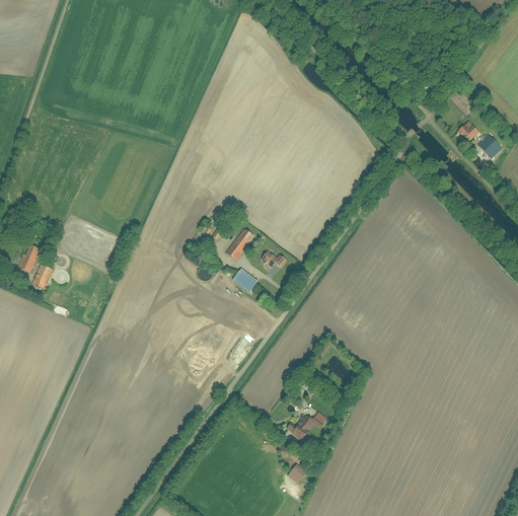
[(422,86),(418,92),(424,97),(428,91),(422,86)]
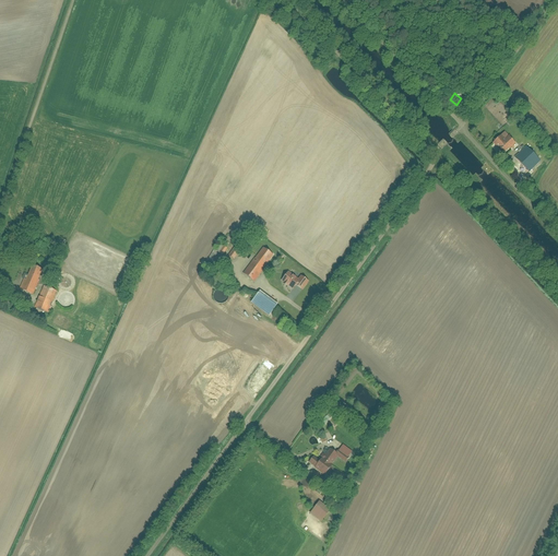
[(499,133),(491,140),(505,152),(515,141),(507,133),(503,138),(499,133)]
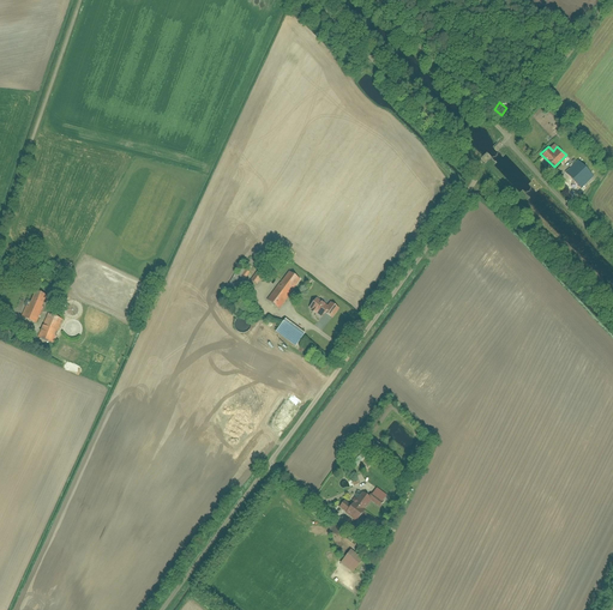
[(577,158),(565,169),(582,186),(593,175),(577,158)]
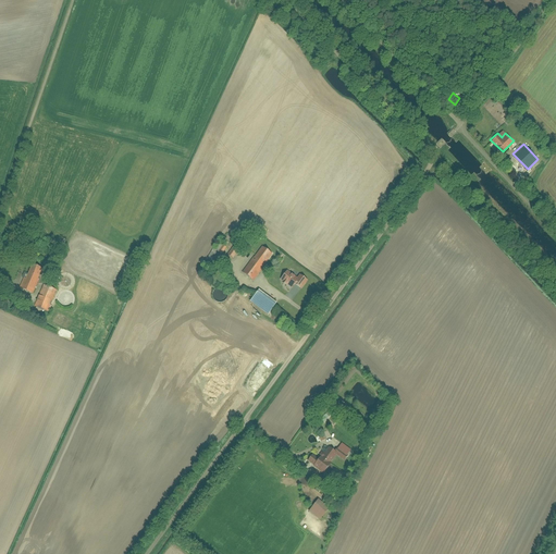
[(229,255),(235,258),(245,243),(239,239),(229,255)]
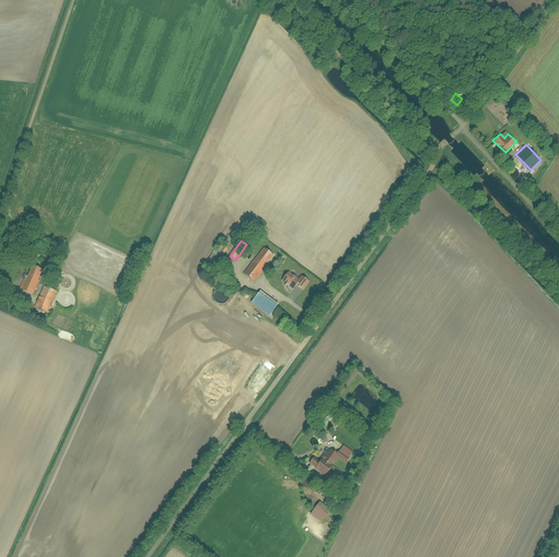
[(245,273),(256,281),(275,254),(264,246),(245,273)]
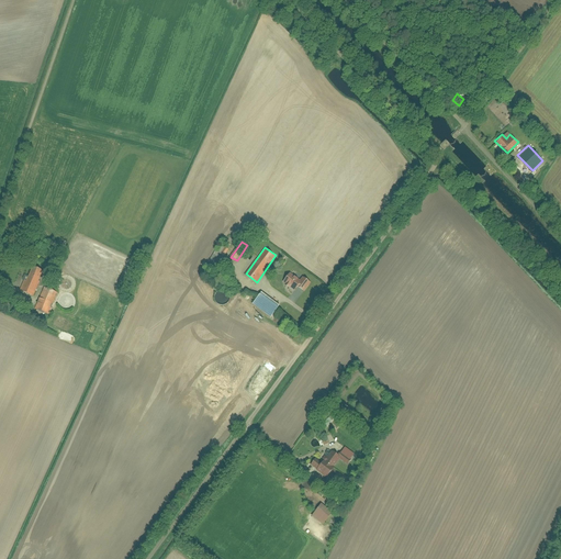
[(30,265),(20,290),(31,294),(42,269),(30,265)]
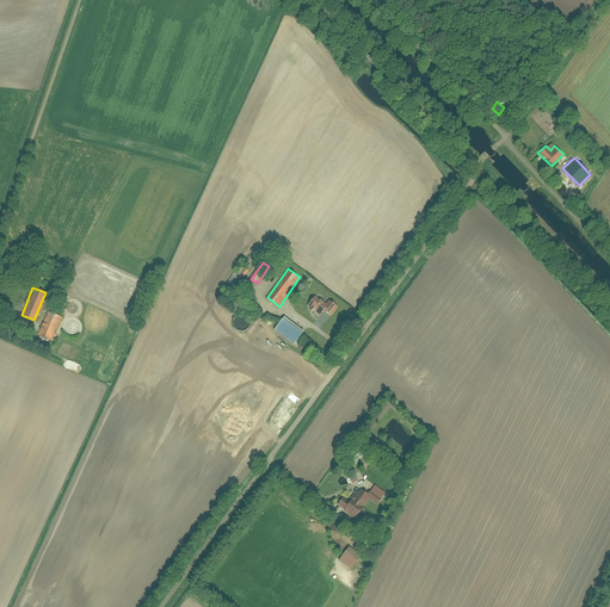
[(313,296),(307,305),(319,314),(325,304),(313,296)]
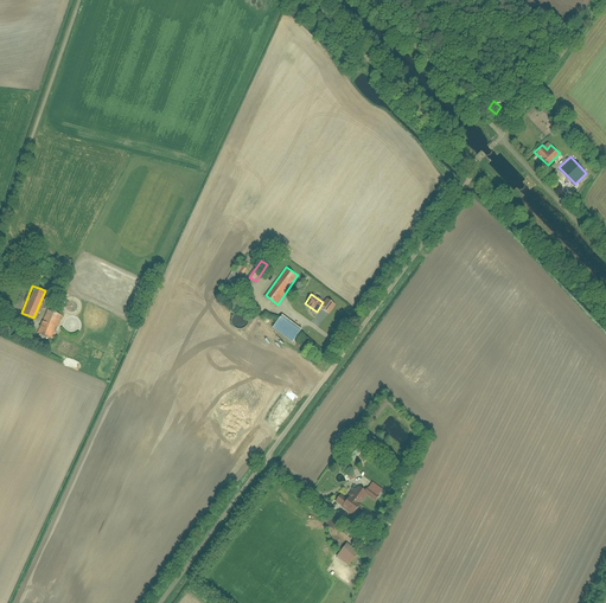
[(321,308),(329,314),(335,305),(327,300),(321,308)]
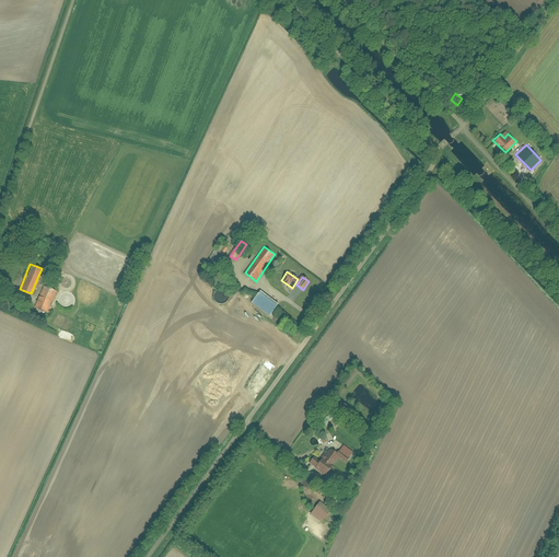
[(44,286),(36,305),(48,311),(56,291),(44,286)]
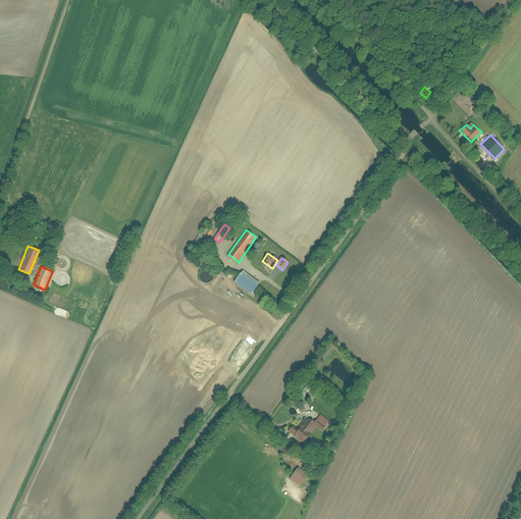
[(242,268),(233,280),(249,292),(258,280),(242,268)]
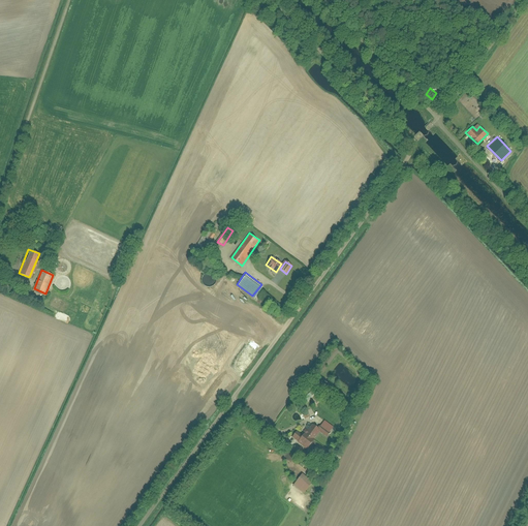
[(297,429),(291,436),(308,446),(319,429),(309,423),(303,433),(297,429)]
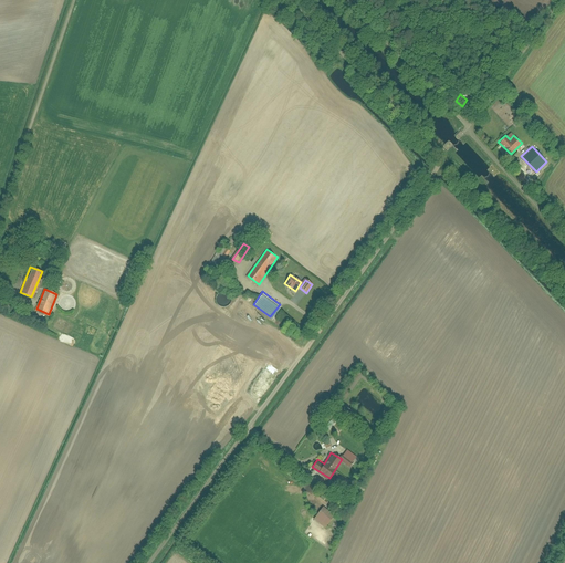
[(323,506),(313,518),(324,525),(334,513),(323,506)]
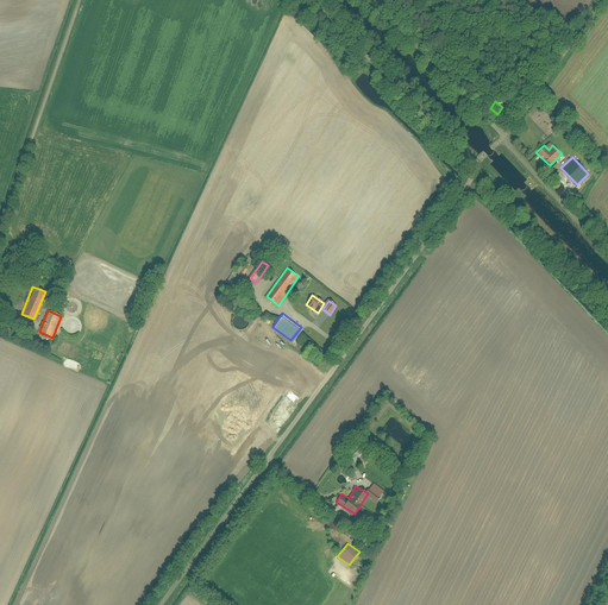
[(364,565),(359,573),(365,577),(369,568),(364,565)]
